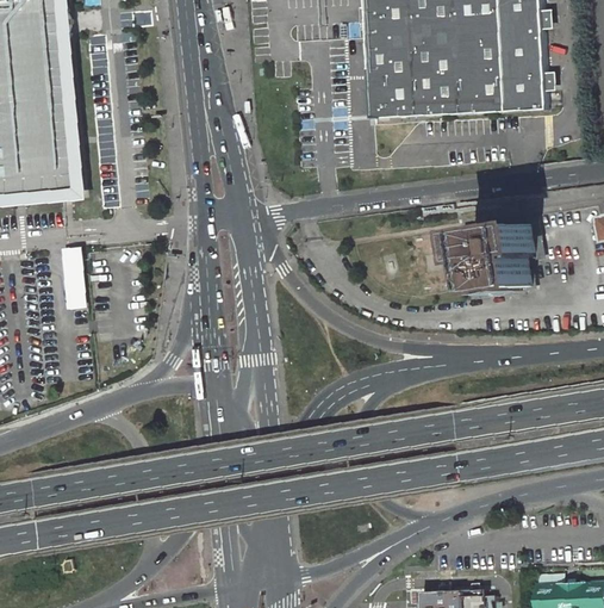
[(0,196),(57,191),(57,193),(66,190),(70,185),(75,178),(76,172),(73,172),(58,0),(0,0),(0,196)]
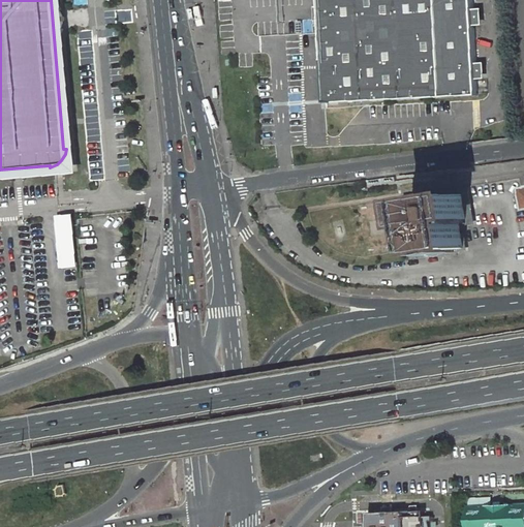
[(438,95),(432,0),(315,0),(321,100),(438,95)]
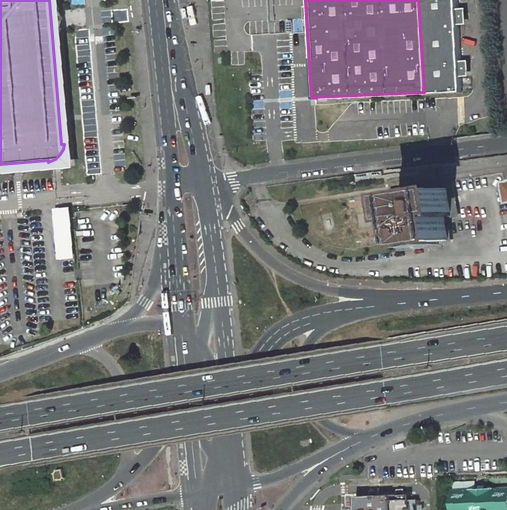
[(418,0),(424,92),(456,90),(456,74),(464,74),(464,59),(456,59),(454,23),(462,22),(462,6),(453,6),(452,0),(418,0)]
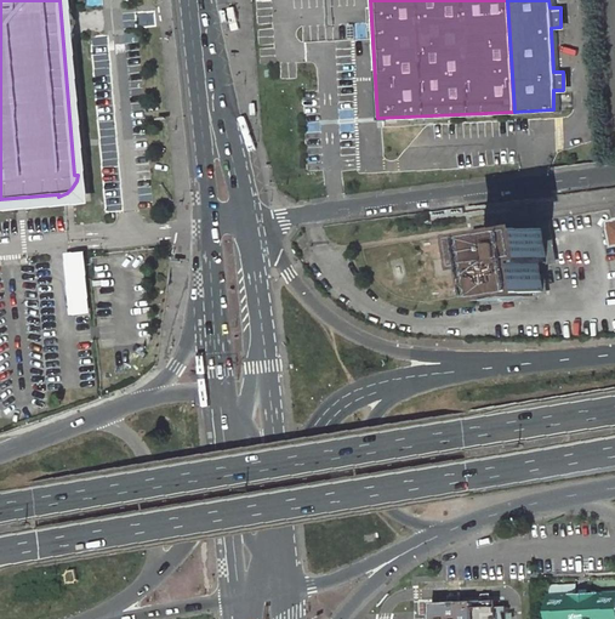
[(490,236),(480,237),(484,267),(491,266),(496,297),(541,291),(537,257),(544,257),(540,227),(519,231),(520,237),(501,239),(500,234),(490,236)]
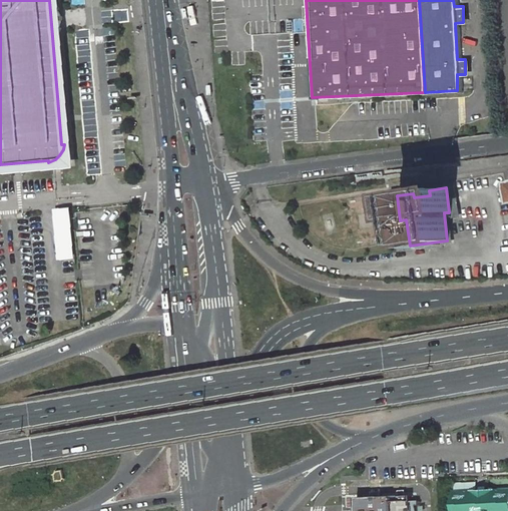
[(68,205),(50,206),(53,258),(71,257),(68,205)]
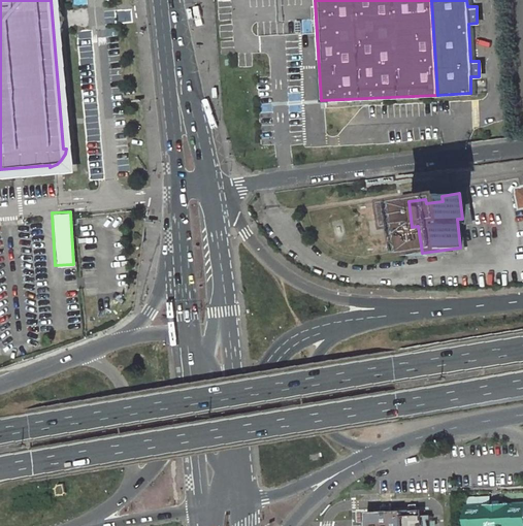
[(522,525),(522,500),(462,503),(462,525),(522,525)]
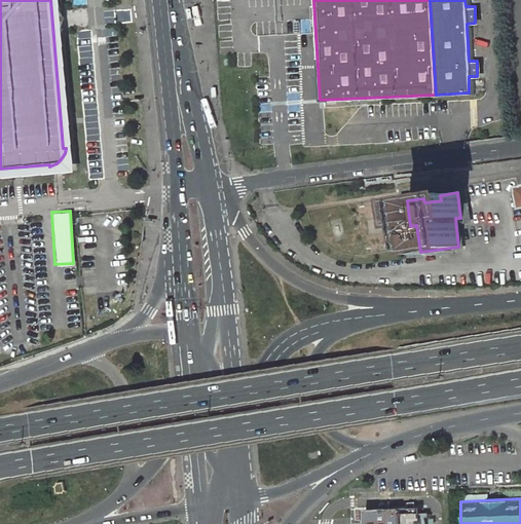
[(418,523),(417,506),(361,507),(361,523),(418,523)]
